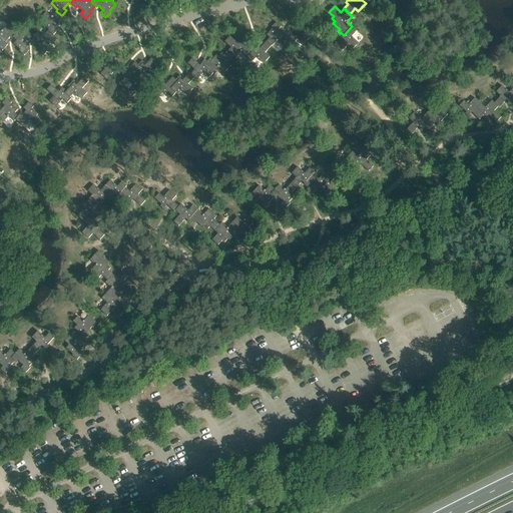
[(66,19),(62,15),(61,15),(56,11),(51,16),(46,11),(41,16),(45,19),(42,23),(49,29),(48,30),(53,35),(53,34),(57,30),(55,27),(59,22),(61,24),(66,19)]
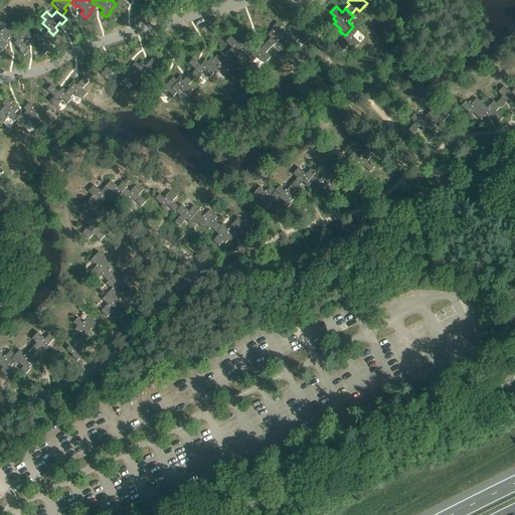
[(295,27),(289,34),(293,37),(289,41),(293,46),(298,40),(304,46),(313,37),(308,32),(306,33),(301,29),(303,26),(298,21),(294,26),(295,27)]
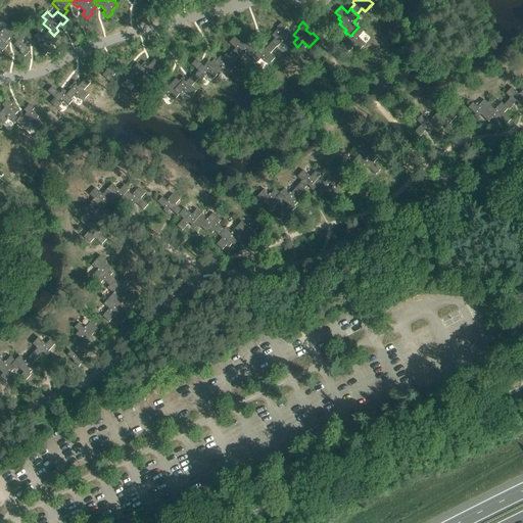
[(288,47),(293,42),(297,38),(293,35),(291,33),(290,35),(285,30),(287,28),(282,22),(278,28),(279,29),(273,36),(276,39),(272,42),(277,47),(282,42),(288,47)]
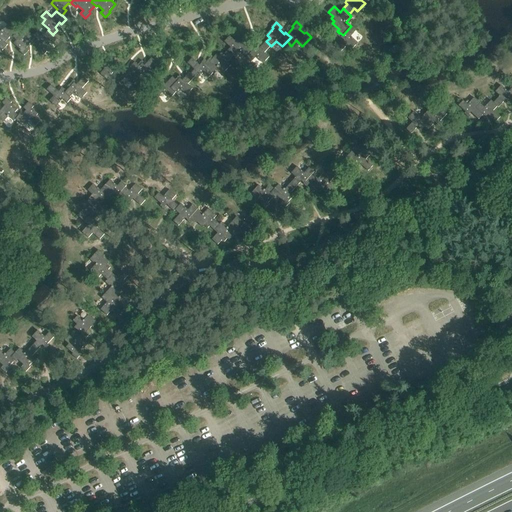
[(11,38),(12,36),(15,32),(7,24),(1,30),(0,28),(0,48),(2,50),(7,44),(5,41),(9,36),(11,38)]
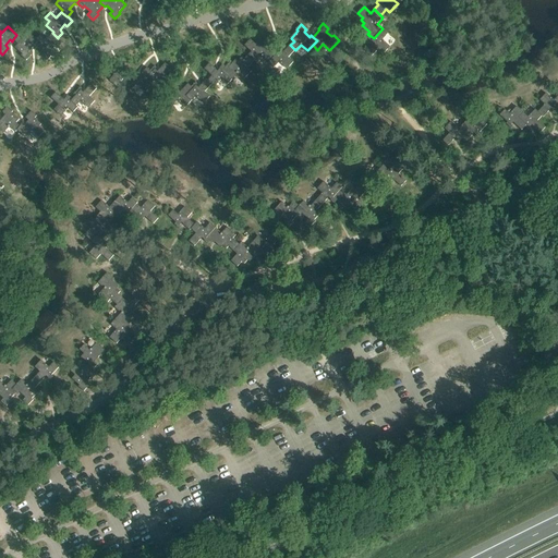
[(370,35),(370,36),(367,38),(371,41),(372,41),(374,44),(366,51),(372,57),(378,49),(384,53),(390,47),(383,39),(388,34),(383,28),(374,38),(370,35)]
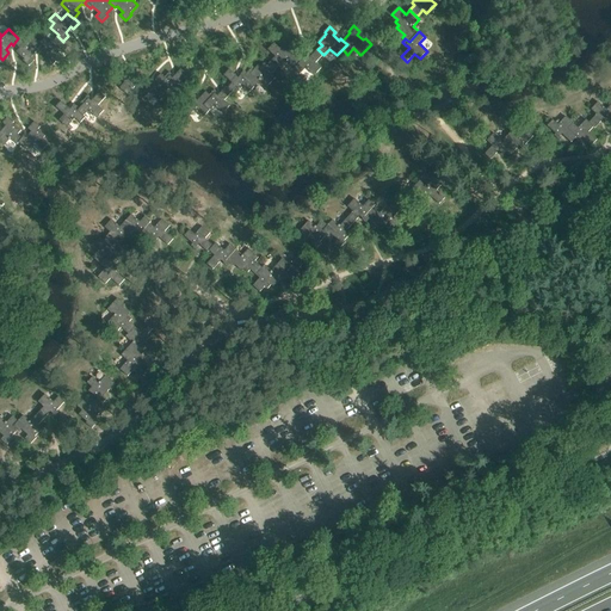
[(14,43),(19,48),(16,51),(24,59),(23,60),(29,66),(34,60),(31,56),(36,50),(38,53),(39,50),(43,47),(38,42),(39,42),(34,36),(26,43),(20,37),(18,38),(14,43)]
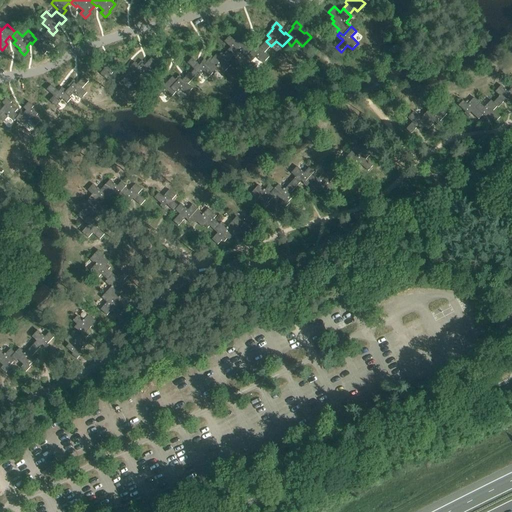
[(57,38),(53,34),(53,35),(48,30),(42,36),(37,30),(33,35),(32,35),(36,39),(33,42),(40,48),(39,50),(44,54),(48,49),(46,47),(50,42),(52,43),(57,38)]
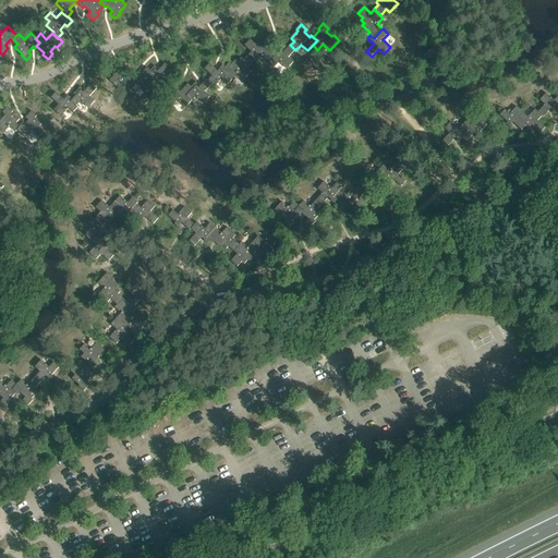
[(252,51),(249,55),(255,61),(257,63),(263,58),(269,63),(279,53),(275,49),(273,48),(271,49),(264,43),(262,45),(258,41),(256,44),(251,39),(245,46),(252,51)]
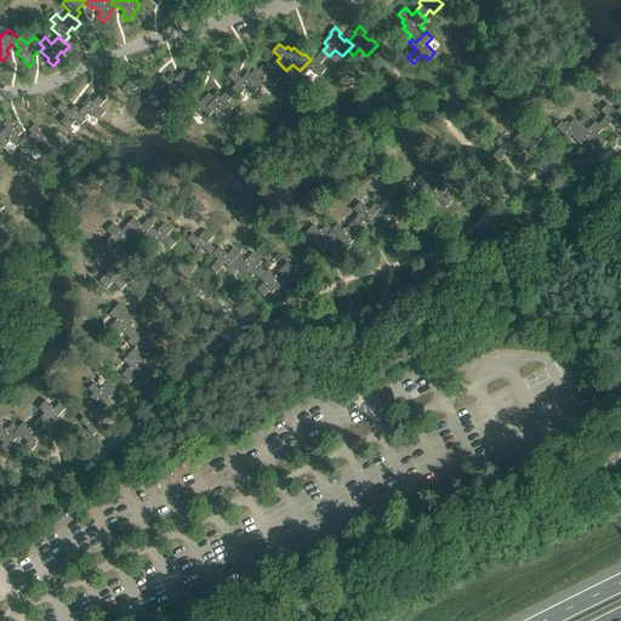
[(322,64),(329,56),(323,50),(314,60),(312,57),(313,56),(308,52),(306,55),(311,60),(300,70),(306,75),(312,69),(320,78),(328,69),(322,64)]
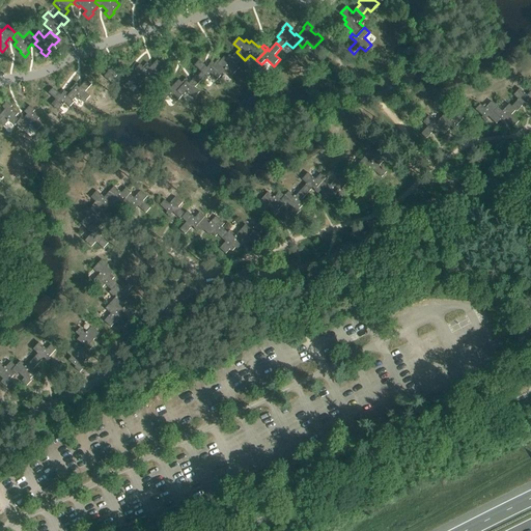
[(213,67),(221,76),(226,71),(232,76),(241,67),(236,64),(243,58),(236,52),(232,57),(230,55),(227,58),(225,56),(219,63),(217,61),(215,63),(216,64),(213,67)]
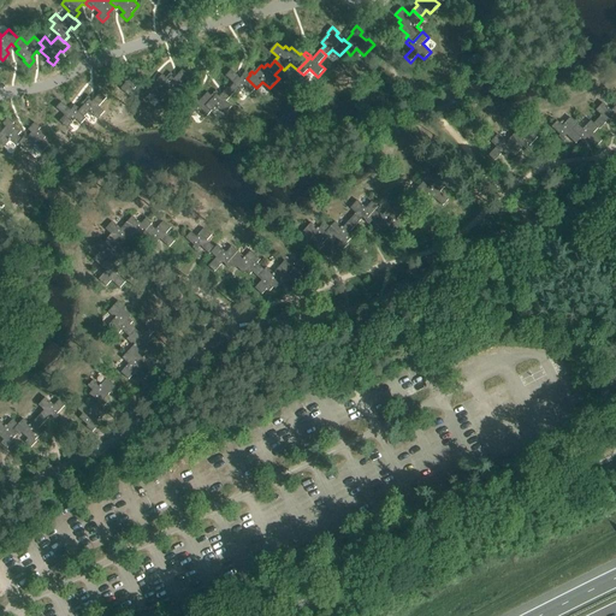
[(136,87),(143,93),(148,87),(146,84),(138,78),(141,76),(135,71),(130,76),(123,70),(118,76),(126,83),(120,89),(129,95),(136,87)]
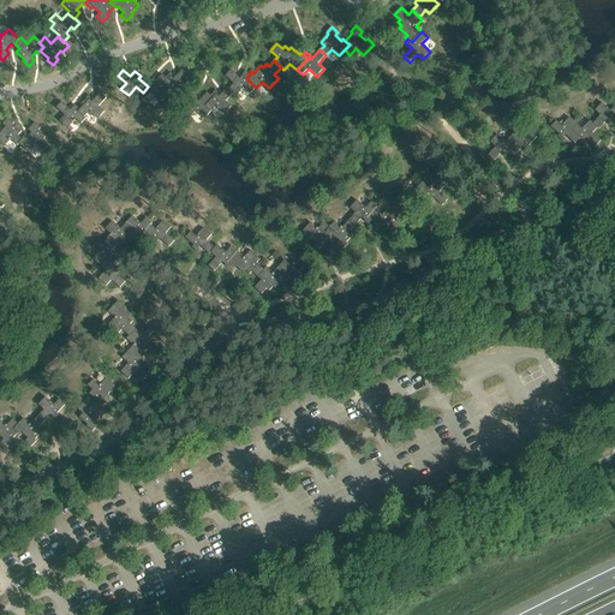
[(171,73),(166,78),(167,81),(160,89),(166,95),(171,89),(179,96),(186,89),(180,84),(187,75),(181,70),(173,79),(171,77),(172,75),(171,73)]
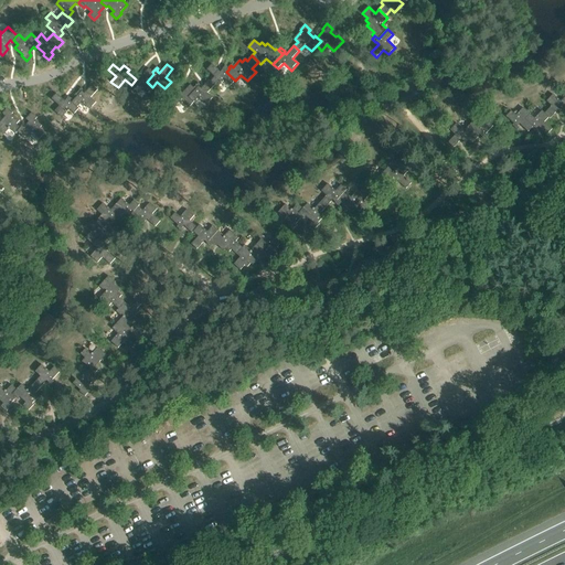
[(231,86),(235,81),(226,72),(230,68),(228,67),(226,65),(223,68),(223,70),(221,72),(213,64),(208,70),(215,76),(211,82),(215,85),(214,86),(217,88),(225,81),(231,86)]
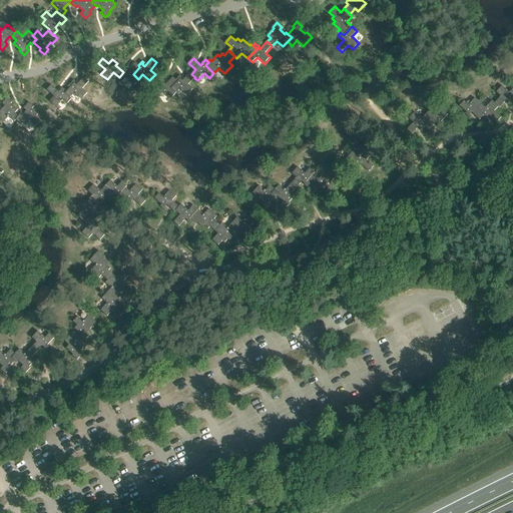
[(133,85),(138,79),(133,74),(139,67),(138,65),(135,63),(128,71),(125,69),(127,67),(125,65),(121,70),(123,72),(119,77),(116,79),(122,83),(126,79),(133,85)]
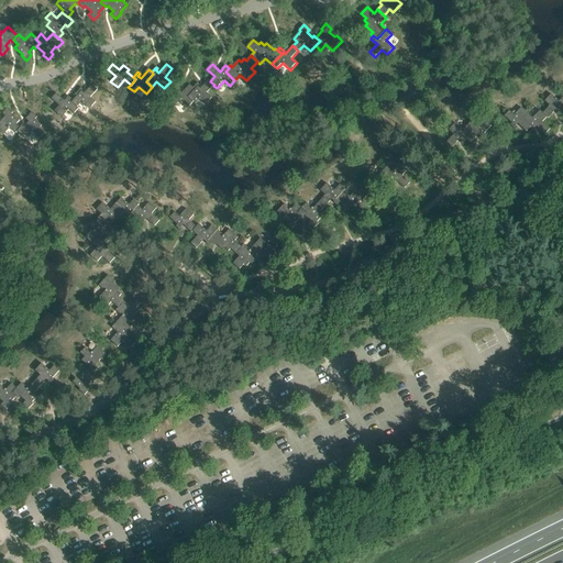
[(198,83),(194,87),(196,89),(189,97),(194,101),(198,97),(206,105),(212,98),(207,92),(213,86),(214,85),(210,81),(209,80),(201,88),(198,86),(200,85),(198,83)]
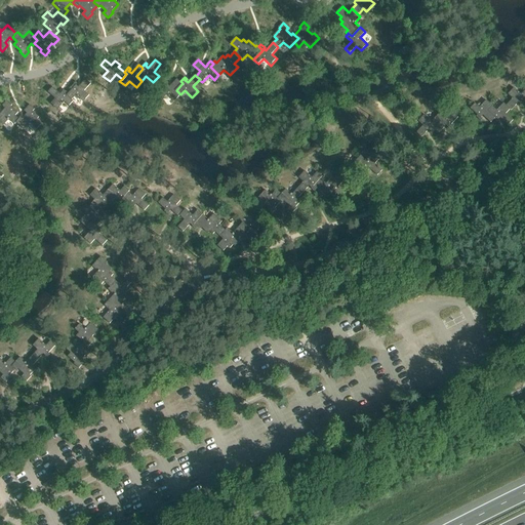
[(74,88),(69,93),(68,95),(73,101),(73,99),(77,95),(84,102),(90,95),(85,91),(91,83),(86,79),(79,87),(77,85),(78,83),(76,82),(72,87),(74,88)]
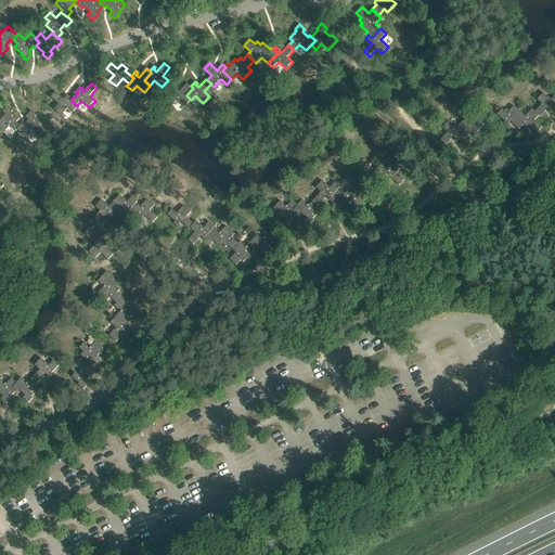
[(184,107),(191,100),(186,95),(193,88),(191,86),(188,84),(180,91),(178,89),(179,87),(177,86),(172,90),(175,92),(167,100),(172,105),(177,100),(184,107)]
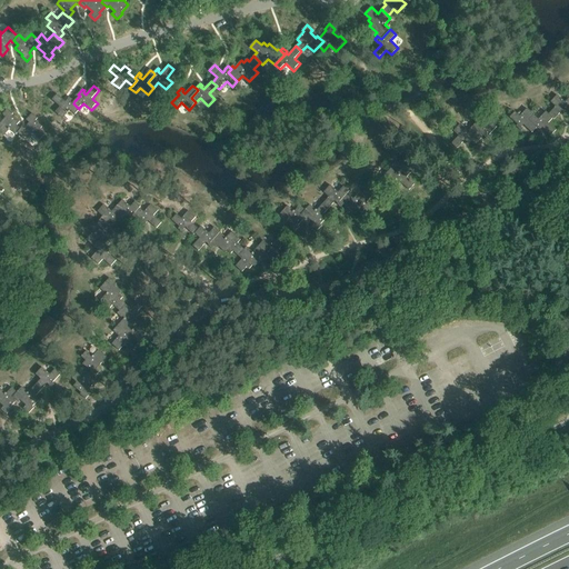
[(568,111),(568,110),(568,108),(568,97),(565,101),(557,95),(550,101),(556,107),(549,113),(548,113),(552,118),(553,119),(561,111),(565,113),(562,115),(565,117),(568,111)]
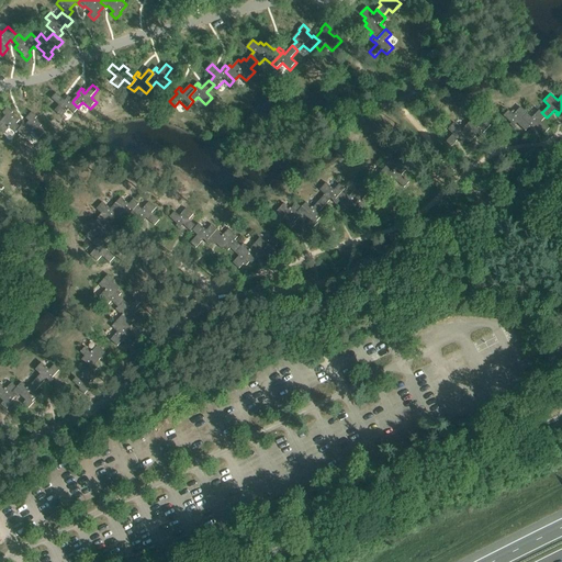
[(81,109),(78,107),(78,108),(72,102),(74,100),(69,97),(67,98),(69,100),(67,102),(58,94),(54,101),(62,108),(57,113),(65,119),(71,111),(76,115),(81,109)]
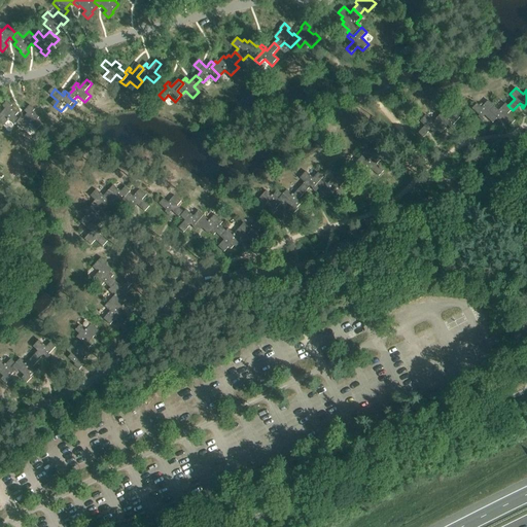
[(15,124),(16,123),(16,121),(20,117),(15,115),(19,111),(10,106),(11,104),(6,100),(2,106),(5,108),(0,114),(0,113),(0,121),(4,126),(9,119),(15,124)]
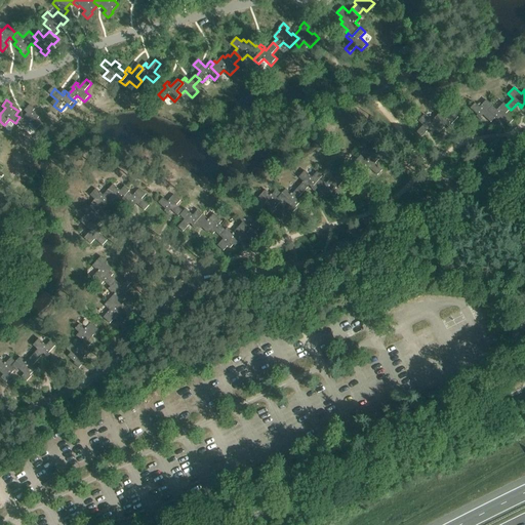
[(490,122),(493,119),(495,117),(488,111),(492,106),(486,99),(480,107),(475,103),(471,108),(478,115),(476,116),(481,121),(482,119),(481,117),(483,115),(490,122)]
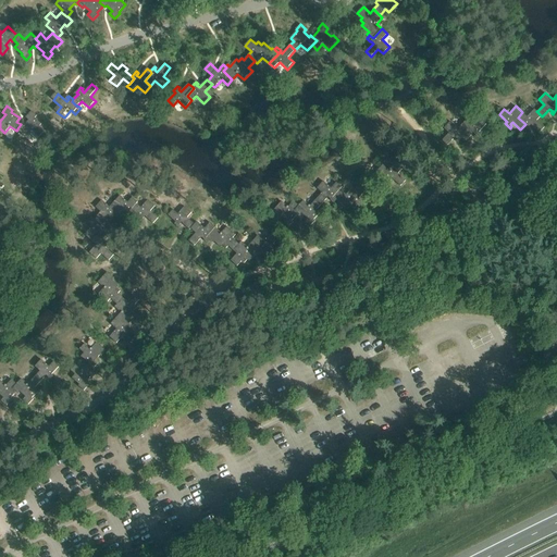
[(17,128),(17,130),(28,137),(33,130),(40,135),(45,128),(39,125),(41,121),(35,115),(36,113),(31,109),(25,115),(28,118),(24,124),(22,123),(21,124),(17,128)]
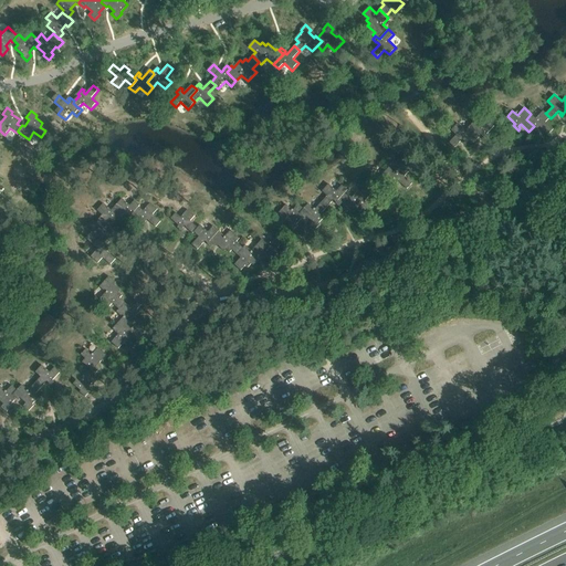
[(536,118),(531,114),(526,119),(534,126),(532,128),(537,133),(538,130),(537,129),(540,127),(548,135),(553,129),(545,123),(549,117),(545,113),(546,113),(543,111),(536,118)]
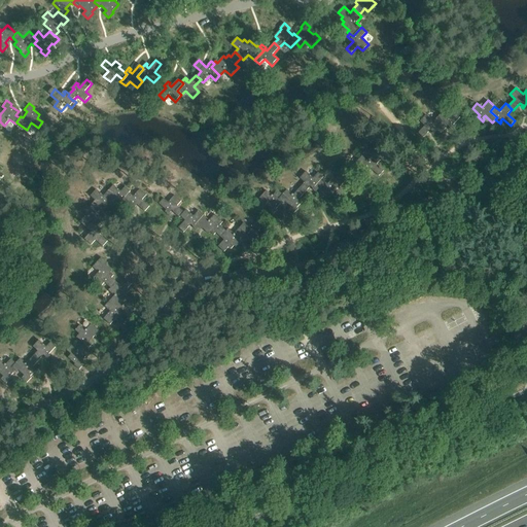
[(453,125),(460,117),(455,112),(451,117),(444,110),(437,117),(442,121),(435,129),(437,131),(441,134),(448,126),(450,128),(449,130),(450,131),(455,127),(453,125)]
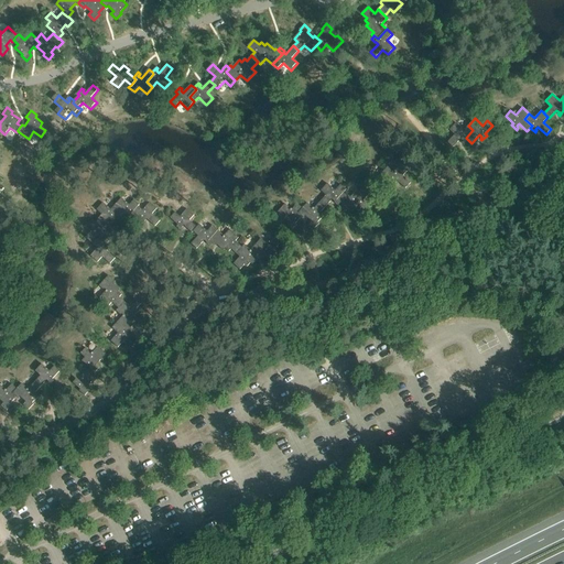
[(473,130),(468,126),(464,130),(456,122),(449,130),(454,134),(447,142),(453,147),(461,139),(463,141),(462,142),(464,144),(468,140),(466,138),(473,130)]
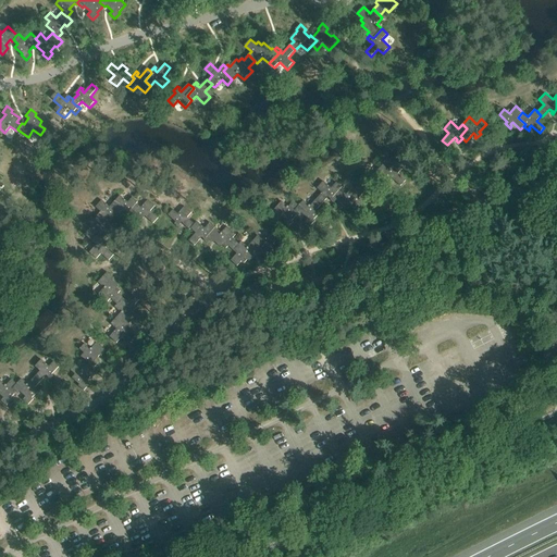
[(383,164),(378,170),(387,178),(384,183),(385,183),(387,185),(391,182),(391,181),(393,178),(400,186),(406,181),(398,174),(403,169),(396,162),(388,170),(383,164)]
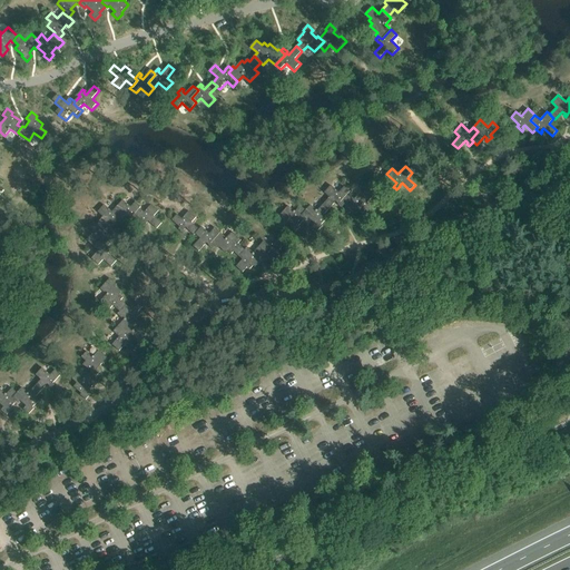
[(364,194),(370,199),(375,194),(377,196),(381,193),(383,195),(390,187),(392,189),(394,187),(393,187),(396,183),(386,174),(381,180),(375,174),(366,184),(370,187),(364,193),(364,194)]
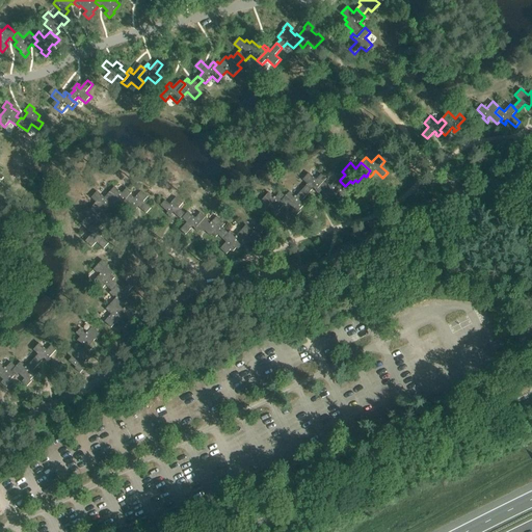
[(308,184),(301,191),(307,195),(312,190),(314,188),(316,190),(315,190),(319,193),(321,191),(318,188),(326,179),(321,174),(316,180),(309,173),(302,180),(308,184)]
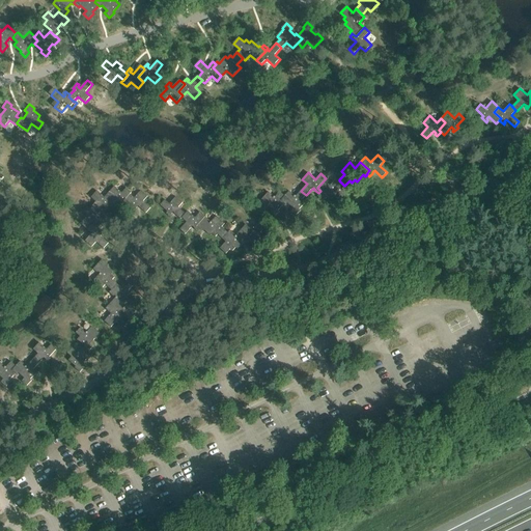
[(332,184),(326,178),(317,188),(320,191),(323,193),(324,191),(331,197),(333,195),(336,198),(338,196),(343,200),(348,195),(342,189),(344,186),(339,180),(339,179),(337,177),(332,184)]
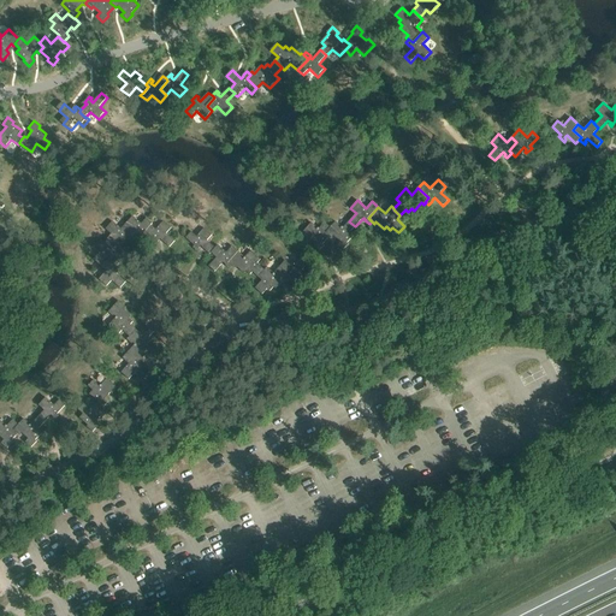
[(142,238),(148,232),(146,230),(150,224),(152,224),(153,223),(147,218),(142,223),(134,215),(126,223),(132,227),(124,236),(126,238),(130,242),(138,232),(142,235),(140,237),(142,238)]
